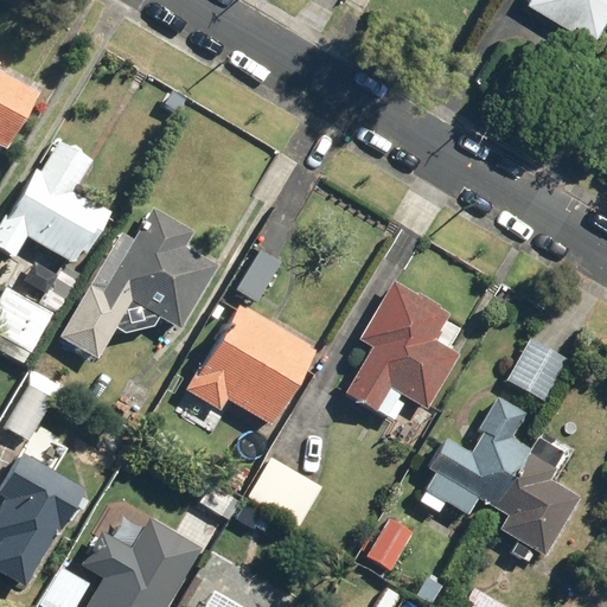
[(606,0),(532,0),(598,36),(606,17),(606,0)]
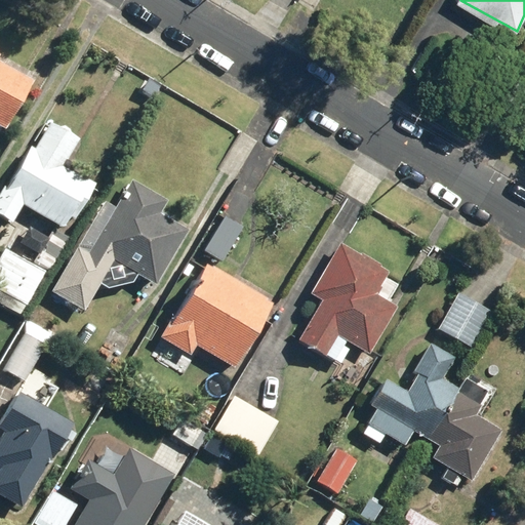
[(0,121),(8,126),(36,78),(0,56),(0,121)]
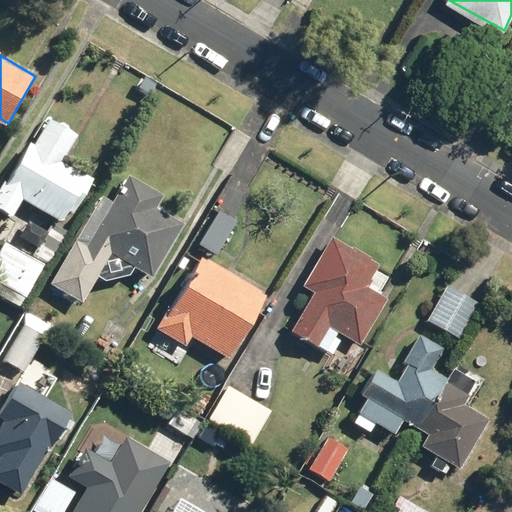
[(64,221),(92,177),(63,159),(78,133),(49,115),(0,193),(0,207),(13,215),(25,197),(64,221)]
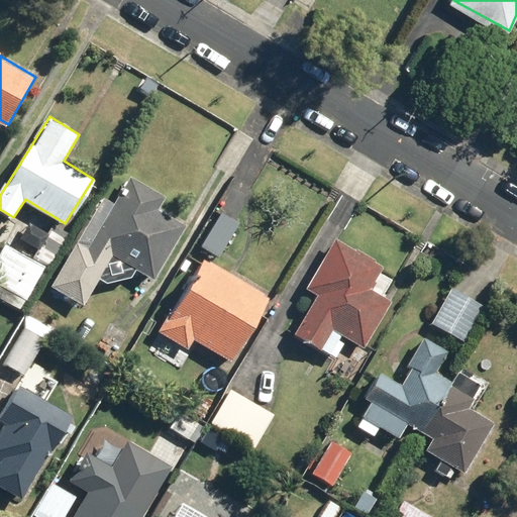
[(162,205),(168,194),(133,175),(119,201),(103,192),(53,286),(87,304),(114,253),(159,277),(189,220),(162,205)]
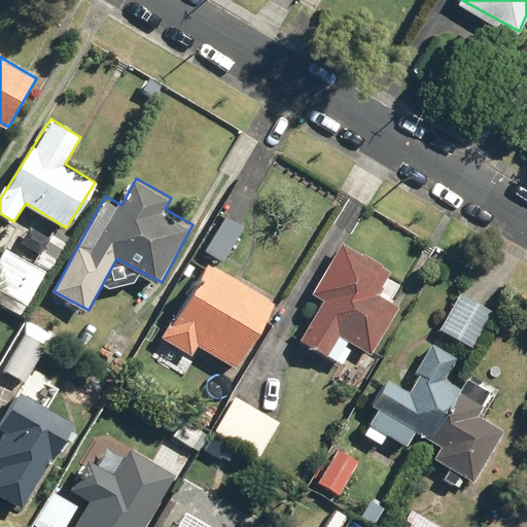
[(248,226),(227,214),(206,249),(226,261),(248,226)]
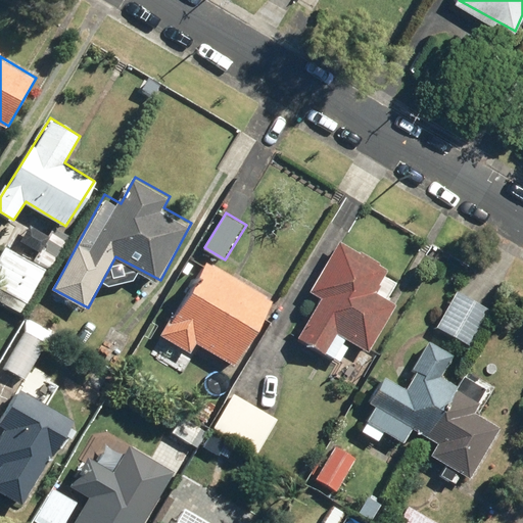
[(376,290),(389,267),(342,239),(312,293),(321,298),(298,337),(326,352),(339,331),(372,349),(398,303),(376,290)]
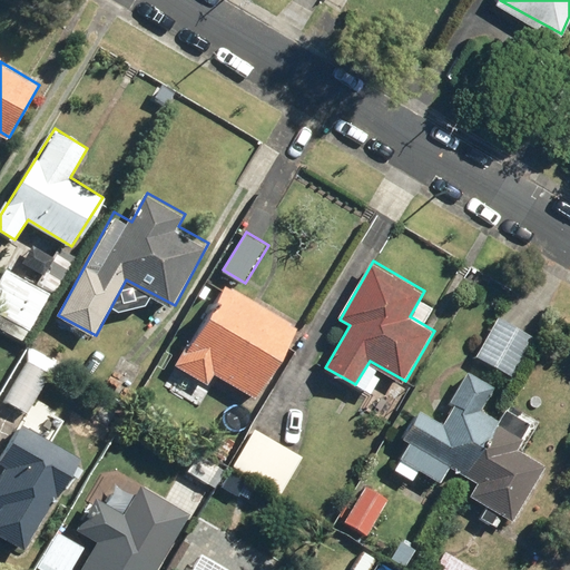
[(52,290),(9,267),(0,284),(0,327),(25,342),(52,290)]
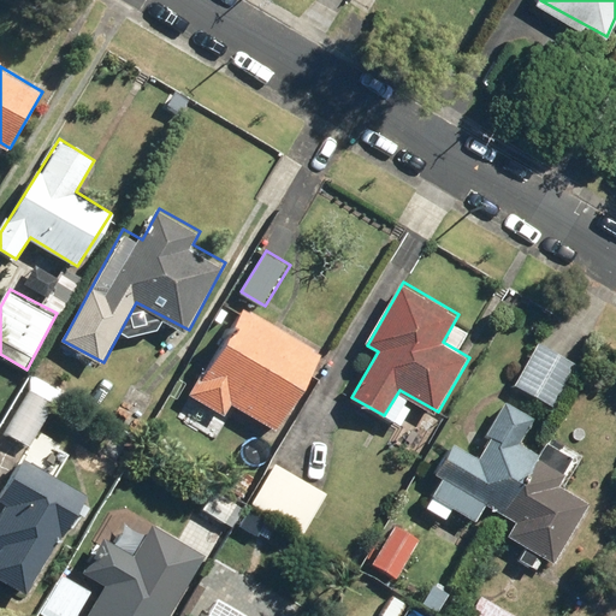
[(279,431),(326,353),(246,304),(193,392),(227,413),(232,403),(279,431)]
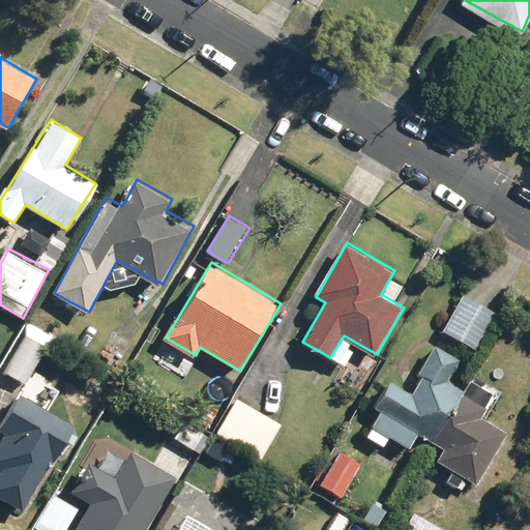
[(476,348),(494,310),(463,295),(445,334),(476,348)]
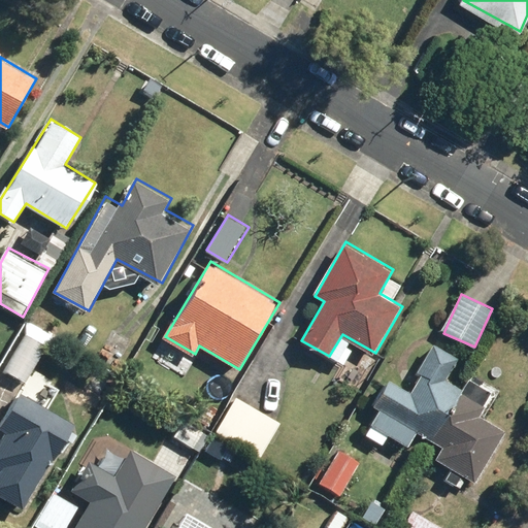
[(54,335),(30,322),(4,370),(28,384),(54,335)]
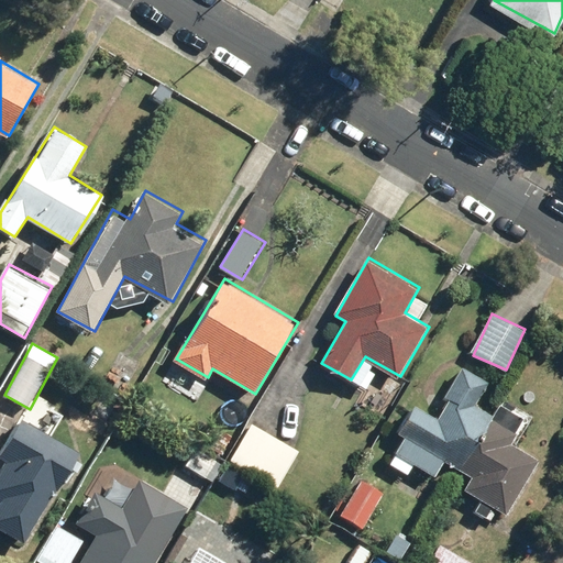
[(465,490),(512,511),(539,454),(517,444),(531,415),(501,401),(497,414),(479,406),(490,383),(461,370),(439,416),(417,406),(396,433),(404,437),(390,465),(411,474),(415,466),(437,477),(444,459),(474,472),(465,490)]
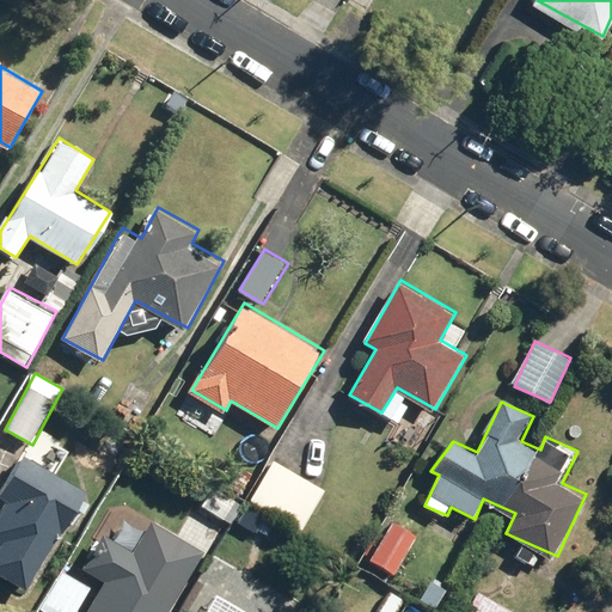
[(0,548),(0,573),(30,589),(65,527),(72,531),(93,491),(23,452),(0,491),(0,495),(7,500),(0,513),(0,542),(2,543),(0,548)]
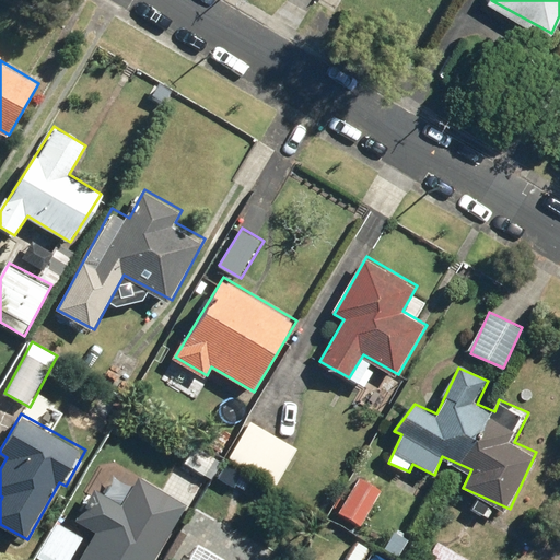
[(384,488),(361,475),(339,511),(362,525),(384,488)]
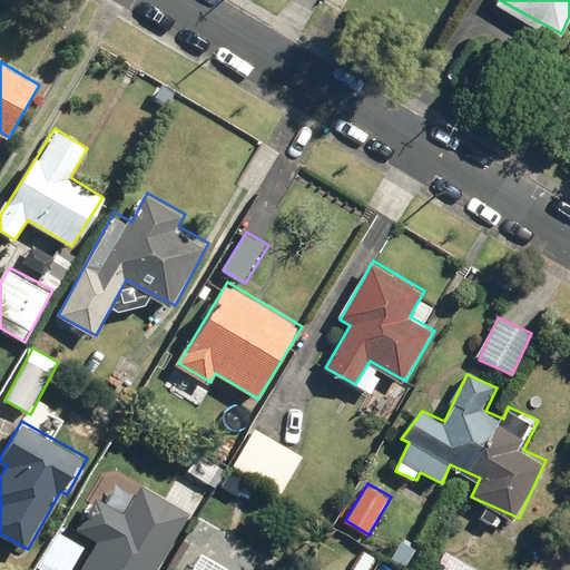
[(151,527),(99,497),(80,529),(98,539),(79,569),(156,569),(190,513),(167,500),(151,527)]
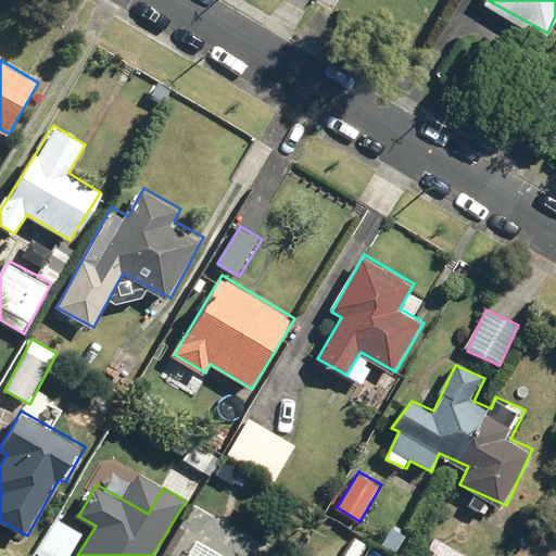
[(468,555),(433,535),(421,555),(468,555)]
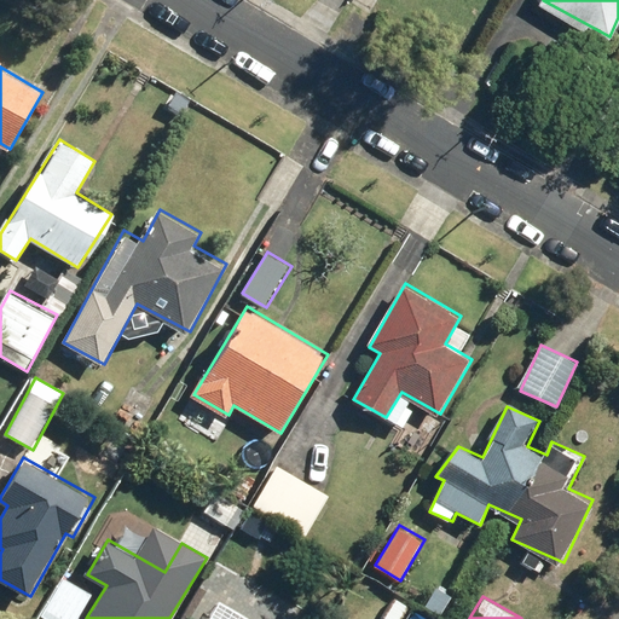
[(256,618),(220,597),(209,617),(200,611),(195,618),(256,618)]
